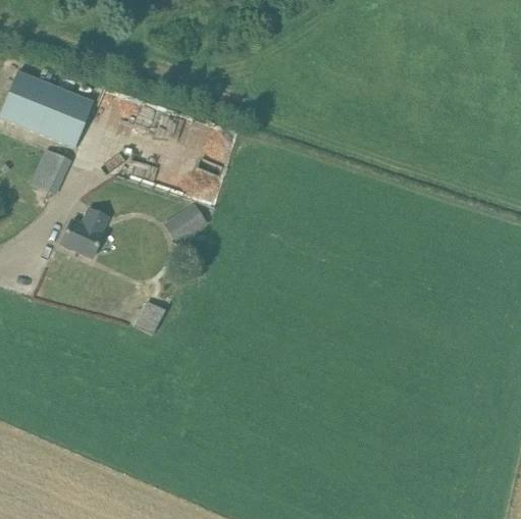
[(15,70),(1,117),(79,143),(93,96),(15,70)]
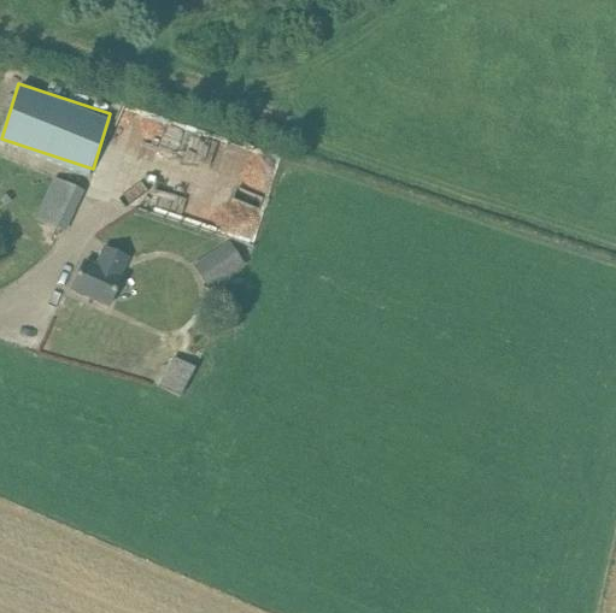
[(84,189),(54,175),(35,216),(65,230),(84,189)]
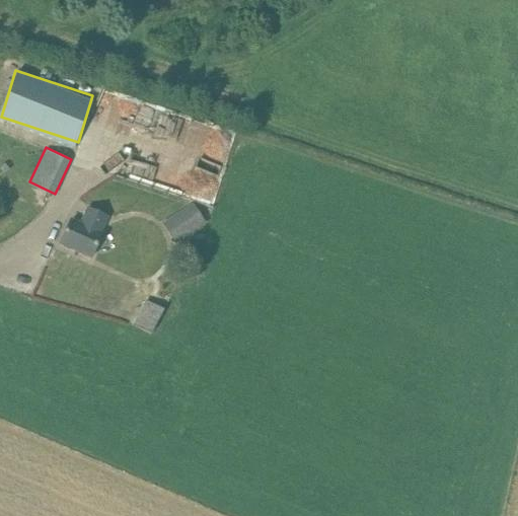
[(207,221),(193,201),(163,222),(176,241),(207,221)]
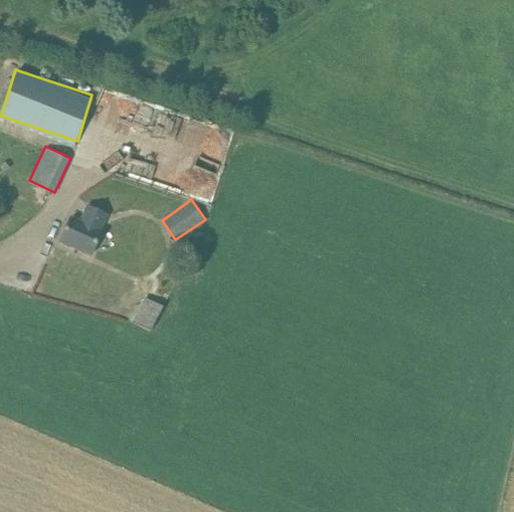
[(109,213),(87,204),(79,219),(71,215),(60,241),(91,254),(109,213)]
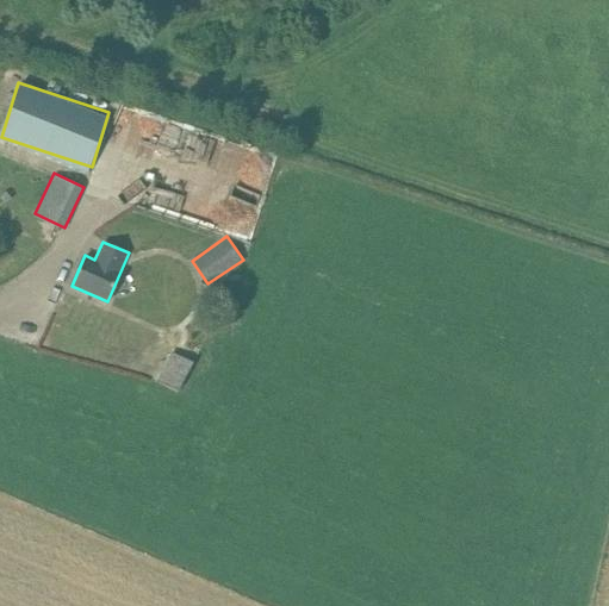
[(193,361),(173,350),(157,378),(179,391),(193,361)]
